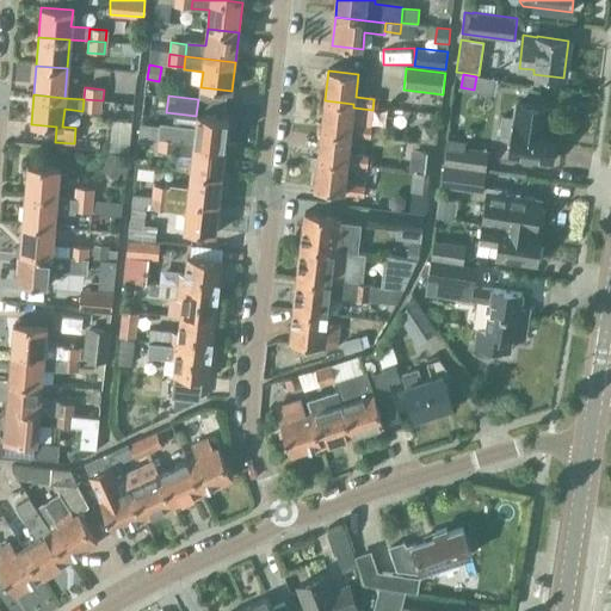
[(84,99),(82,111),(102,112),(102,111),(103,102),(103,100),(84,99)]
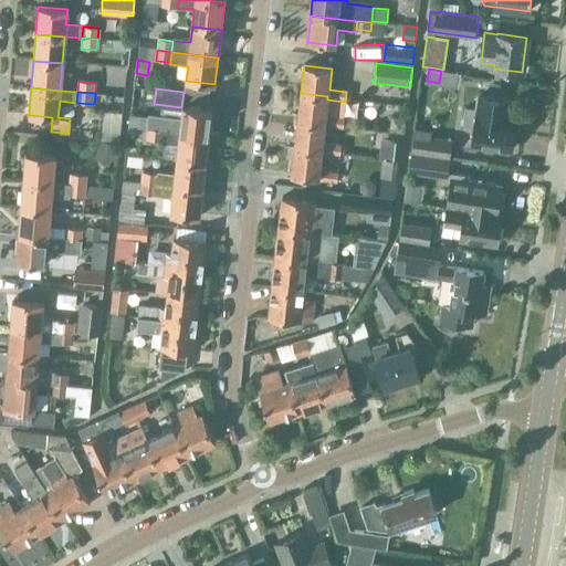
[(301,93),(297,121),(325,124),(324,127),(342,129),(343,118),(325,116),(327,100),(327,96),(301,93)]
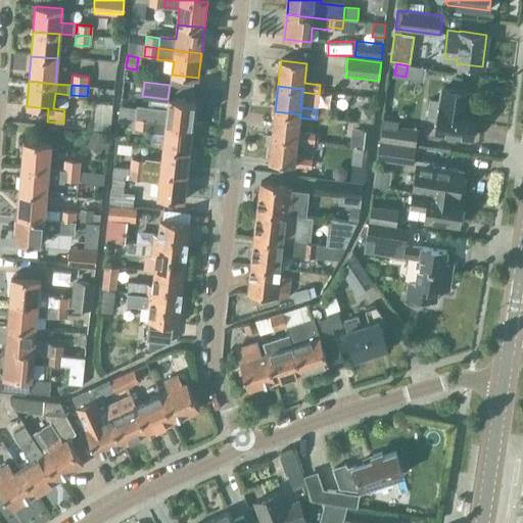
[(87,95),(95,95),(96,87),(88,87),(87,95)]
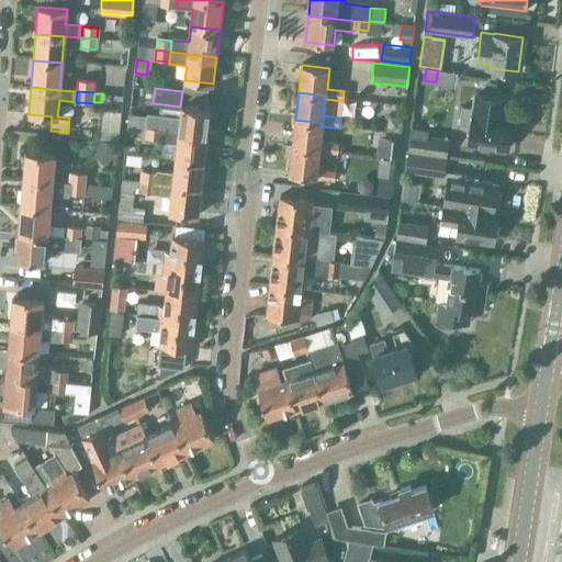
[(512,119),(499,117),(502,99),(475,96),(473,109),(463,107),(460,123),(472,124),(469,143),(507,149),(512,119)]
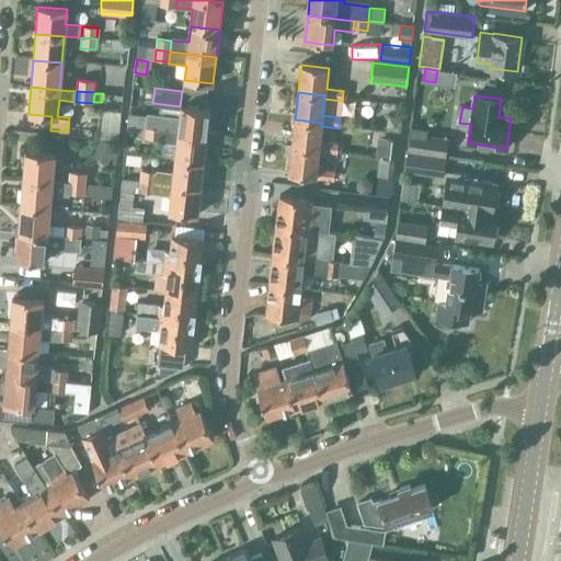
[(162,129),(207,135),(210,107),(182,104),(180,117),(148,113),(147,117),(146,127),(161,129),(162,129)]
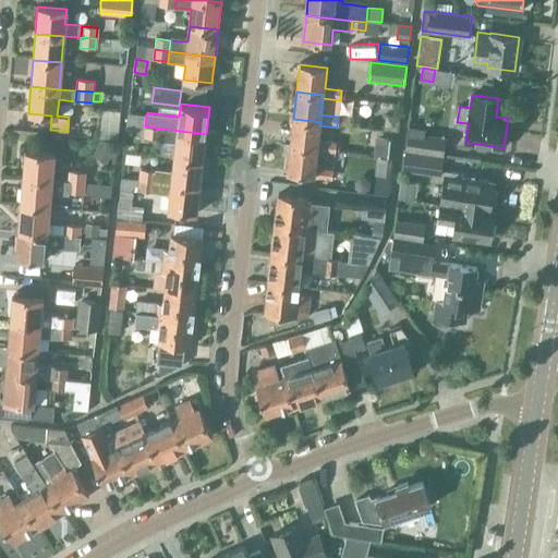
[(120,111),(102,109),(100,137),(118,140),(120,111)]
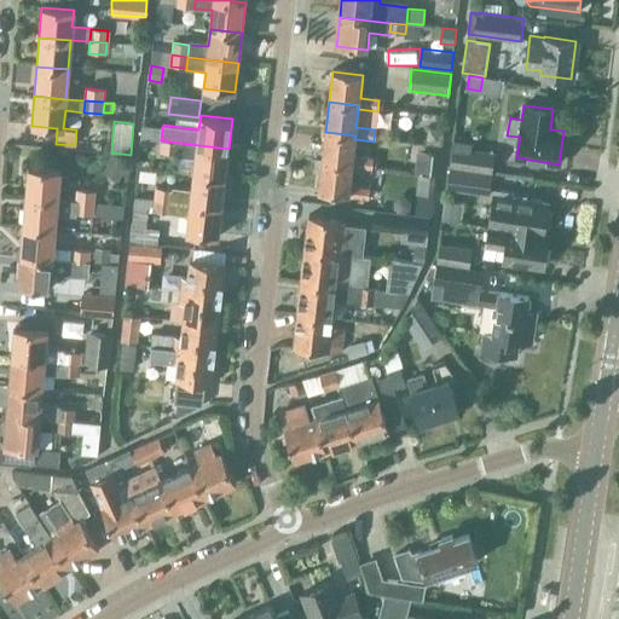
[(375,127),(374,138),(386,139),(387,129),(375,127)]
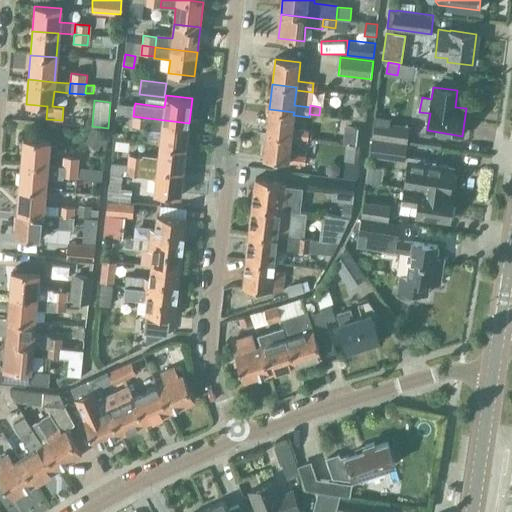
[(269,109),(267,134),(290,137),(290,139),(306,141),(307,132),(291,130),(293,115),(294,112),(269,109)]
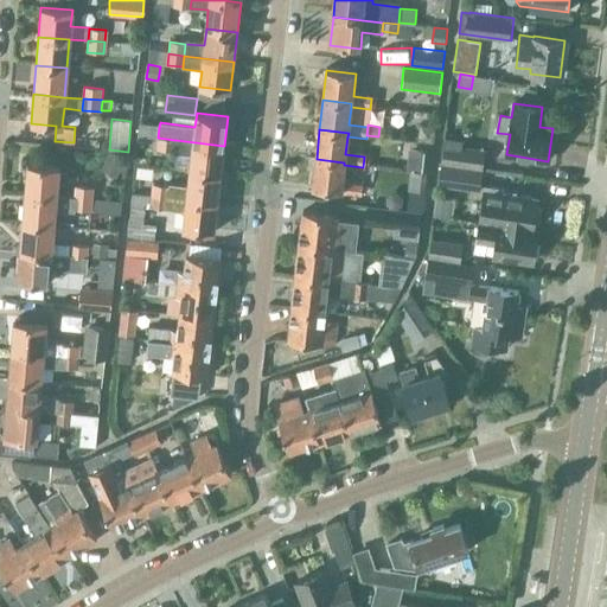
[(158,138),(157,148),(174,151),(176,140),(174,140),(158,138)]
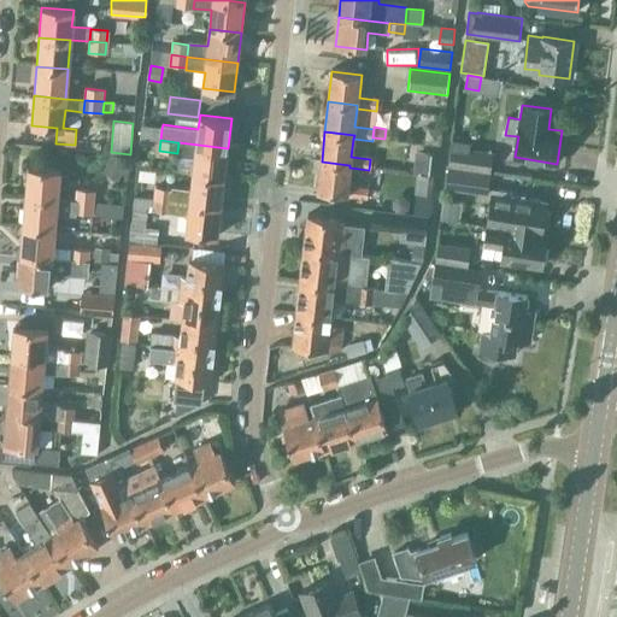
[(193,171),(193,174),(224,177),(228,148),(178,142),(177,153),(176,156),(180,156),(177,170),(193,171)]
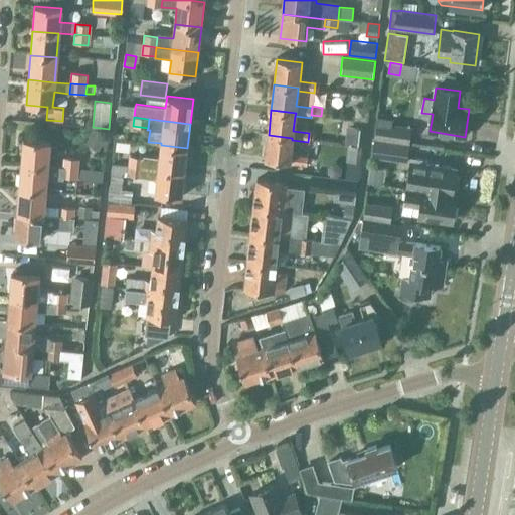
[(409,144),(411,128),(377,123),(374,139),(409,144)]
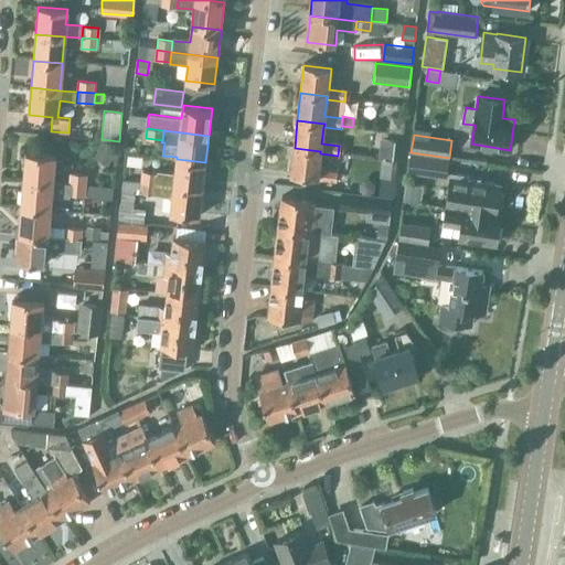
[(387,157),(387,158),(400,159),(402,141),(390,139),(387,157)]
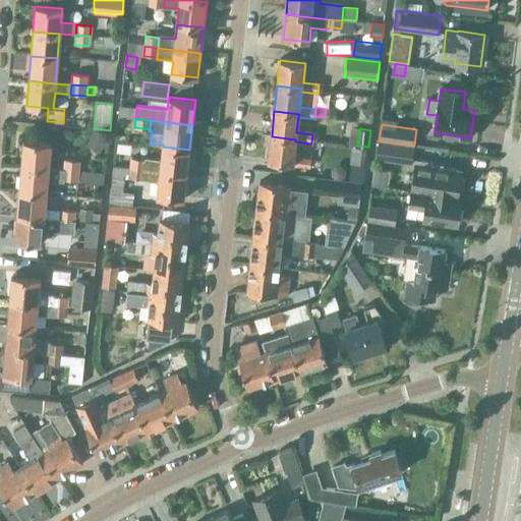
[(97,131),(90,141),(101,149),(108,138),(97,131)]
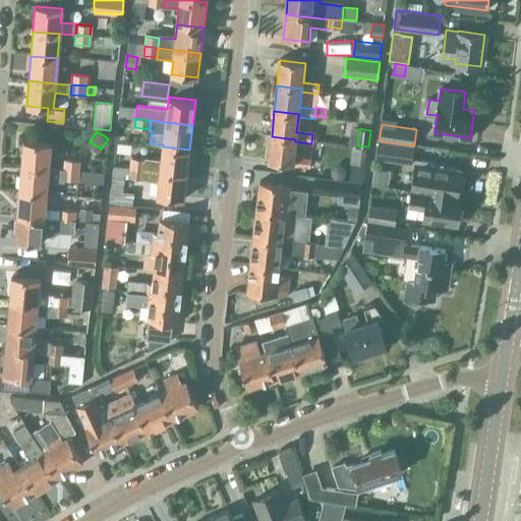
[(295,139),(272,136),(269,162),(292,165),(292,167),(308,169),(309,160),(293,158),(295,141),(295,139)]
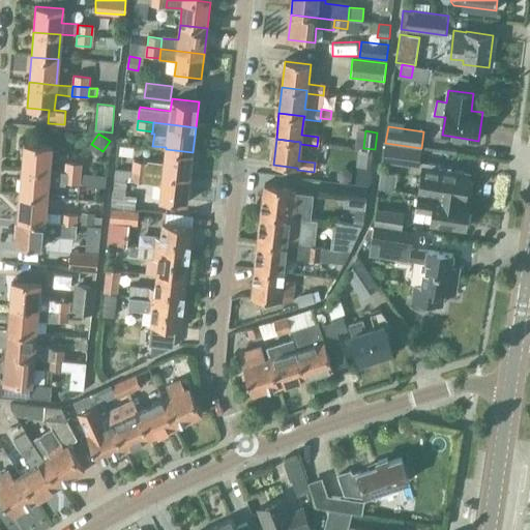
[(22,169),(49,171),(52,146),(24,143),(22,169)]
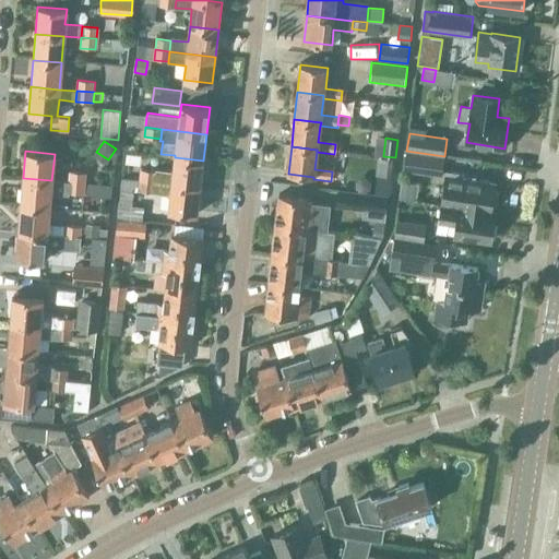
[(443,157),(406,152),(403,169),(441,175),(443,157)]
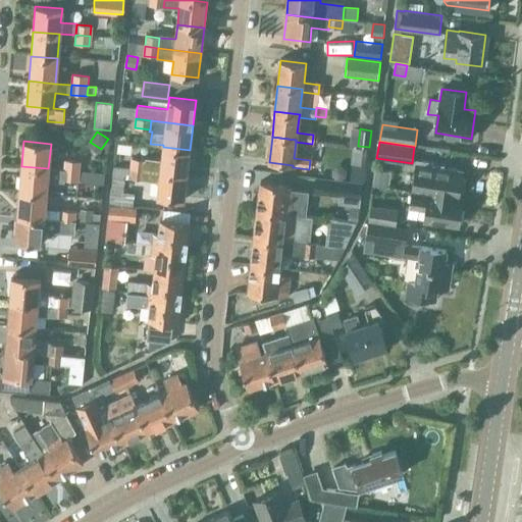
[(354,145),(343,145),(343,159),(355,158),(354,145)]
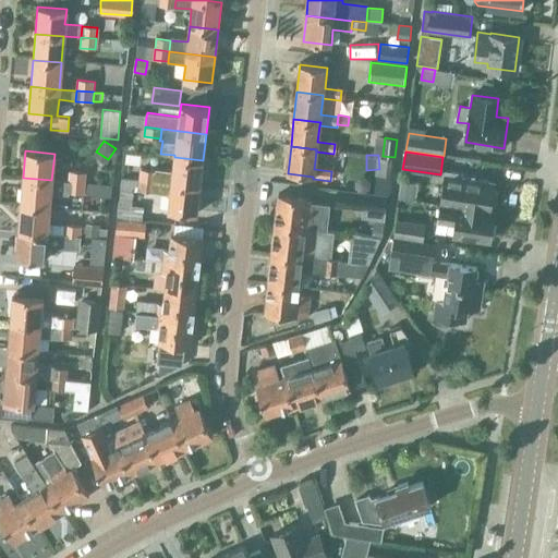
[(173,170),(155,169),(155,171),(154,182),(199,187),(203,160),(174,157),(173,170)]
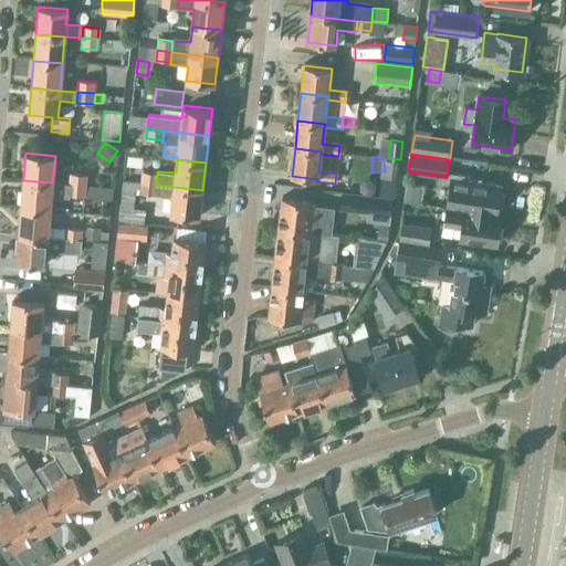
[(156,185),(157,174),(143,171),(140,182),(156,185)]
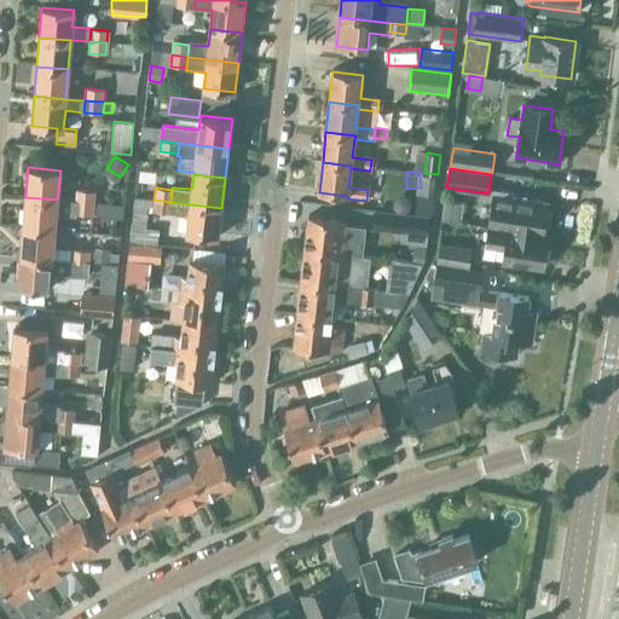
[(76,201),(104,203),(105,194),(76,190),(76,201)]
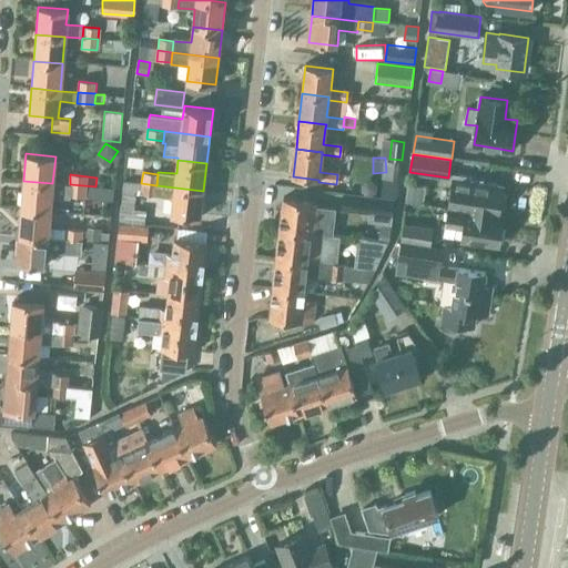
[(455,176),(449,210),(499,217),(499,212),(503,212),(505,211),(507,199),(505,196),(503,196),(504,189),(474,184),(474,180),(455,176)]
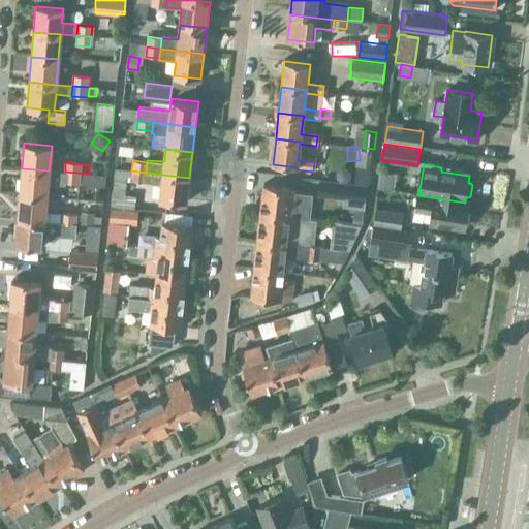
[(49,170),(22,168),(20,193),(47,195),(48,184),(65,185),(65,183),(64,182),(65,172),(49,170)]
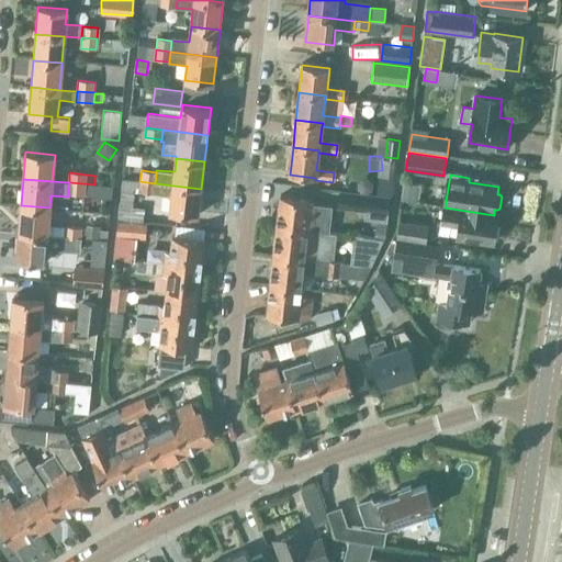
[(123,180),(122,190),(138,191),(138,192),(154,194),(155,183),(139,181),(123,180)]
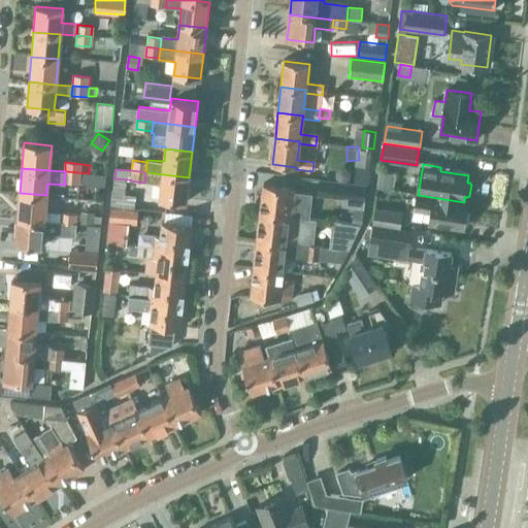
[(64,182),(65,183),(85,184),(85,186),(103,187),(104,175),(89,173),(65,171),(64,182)]
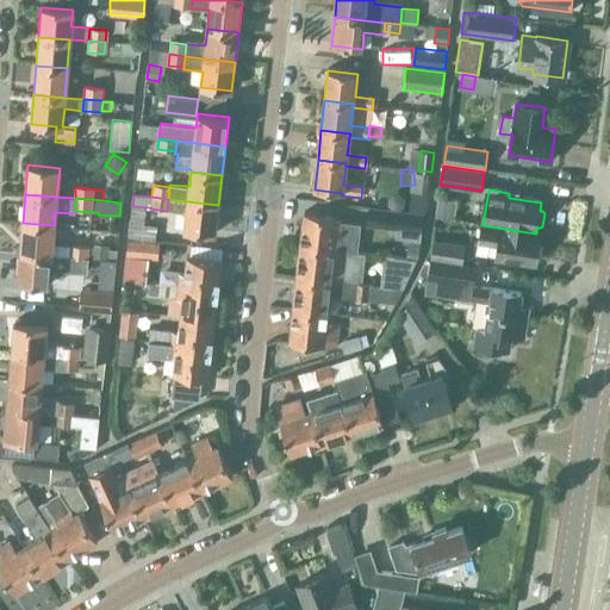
[(168,199),(167,211),(186,212),(184,231),(215,235),(218,205),(168,199)]
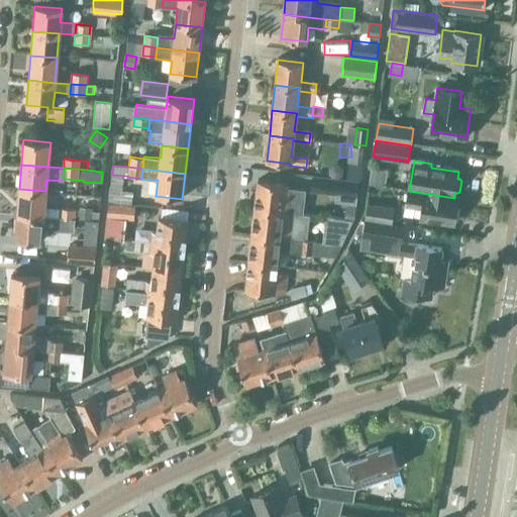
[(359,182),(339,180),(313,177),(311,192),(338,195),(357,197),(359,182)]
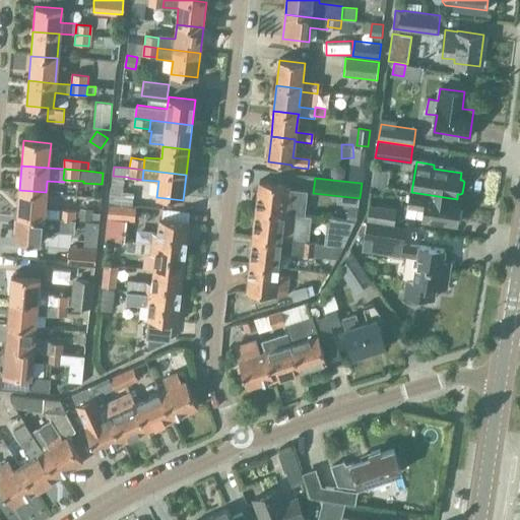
[(308,191),(289,189),(289,186),(260,182),(257,210),(296,214),(300,215),(305,215),(308,191)]
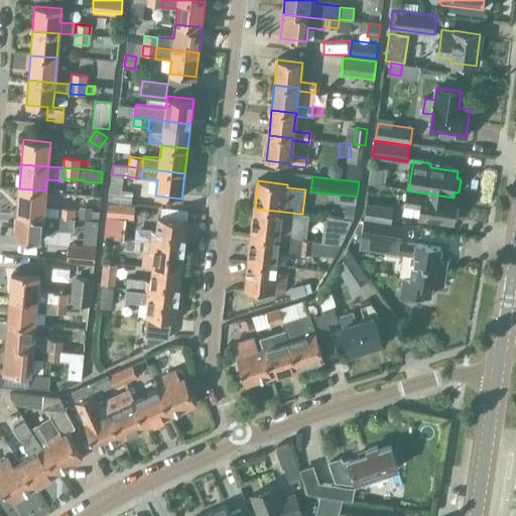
[(45,190),(19,188),(17,214),(43,217),(43,216),(45,190)]
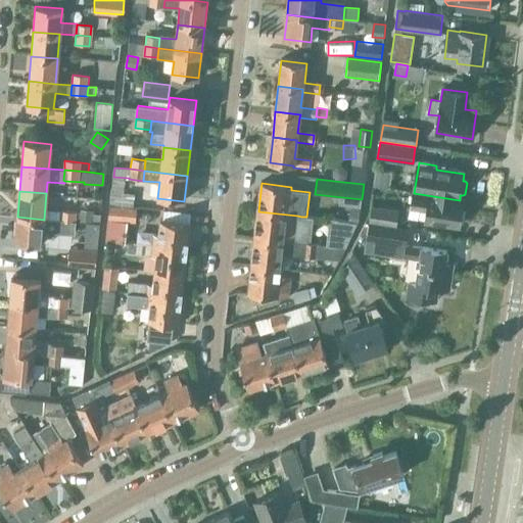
[(135,194),(111,192),(110,204),(133,206),(135,194)]
